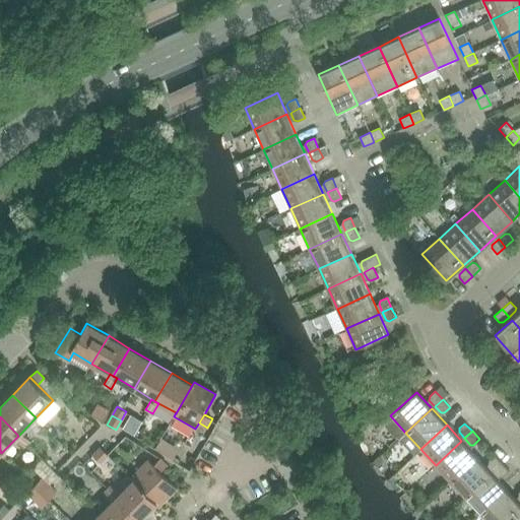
[(21,433),(18,436),(15,439),(24,447),(29,441),(21,433)]
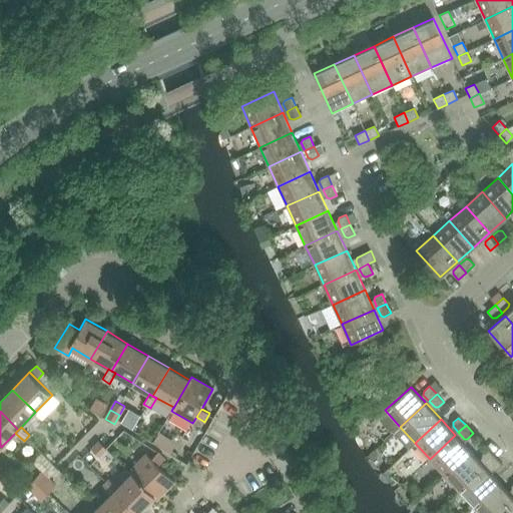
[(430,459),(444,475),(470,451),(455,435),(430,459)]
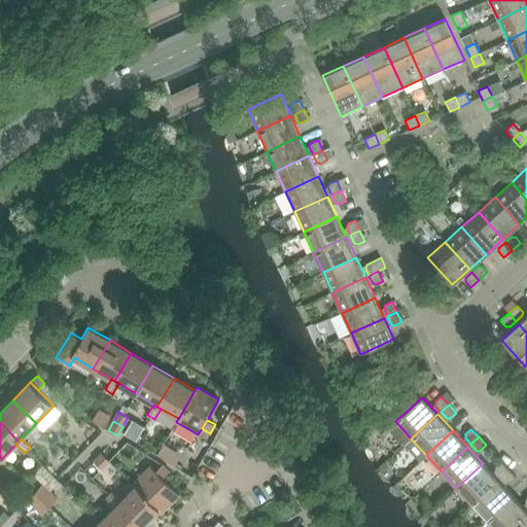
[(94,461),(102,468),(109,461),(102,454),(94,461)]
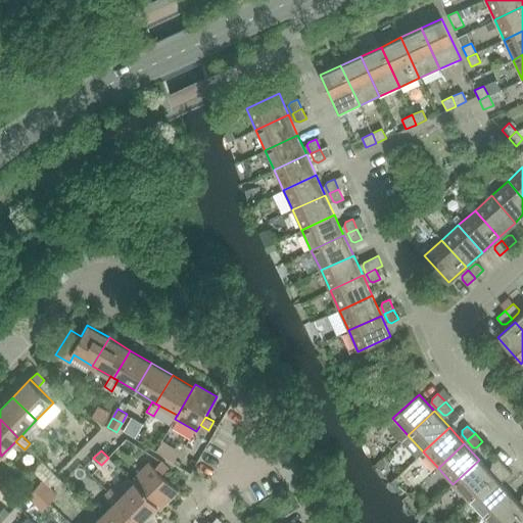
[(491,467),(497,473),(505,466),(497,458),(491,463),(491,467)]
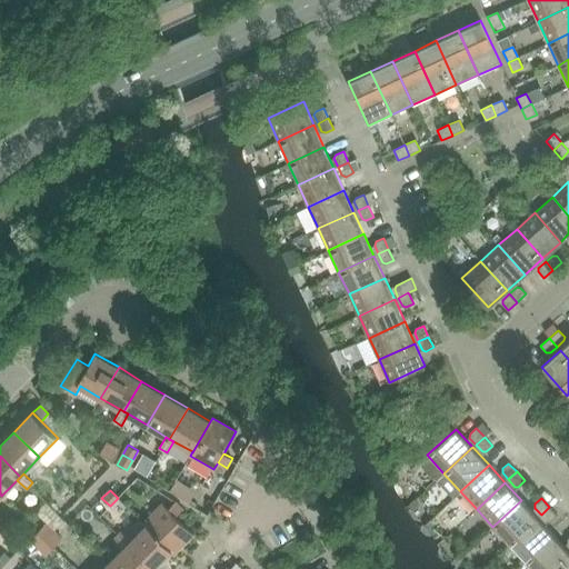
[(492,527),(509,545),(538,518),(521,500),(492,527)]
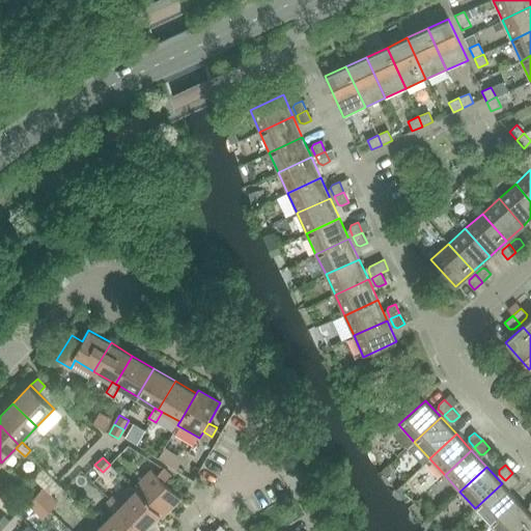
[(157,474),(164,481),(170,475),(163,468),(157,474)]
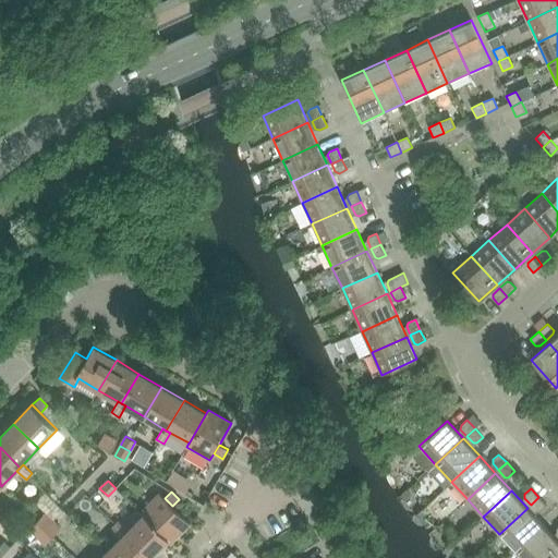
[(140,513),(143,516),(168,540),(170,543),(190,523),(172,506),(165,498),(159,494),(140,513)]
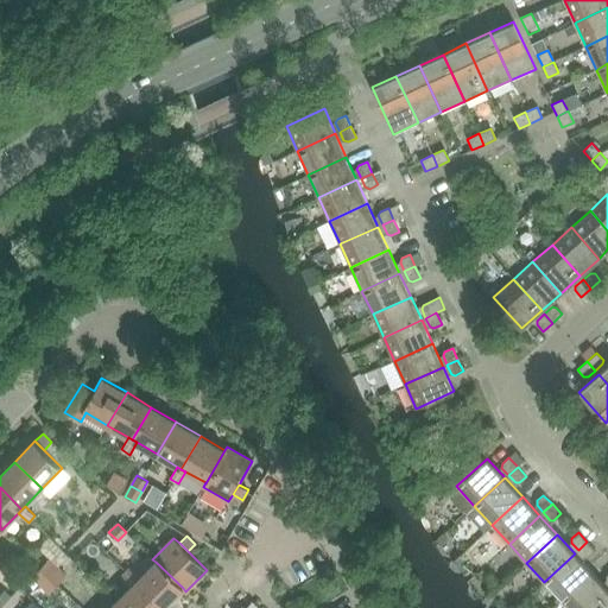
[(578,550),(584,557),(589,557),(595,551),(587,542),(578,550)]
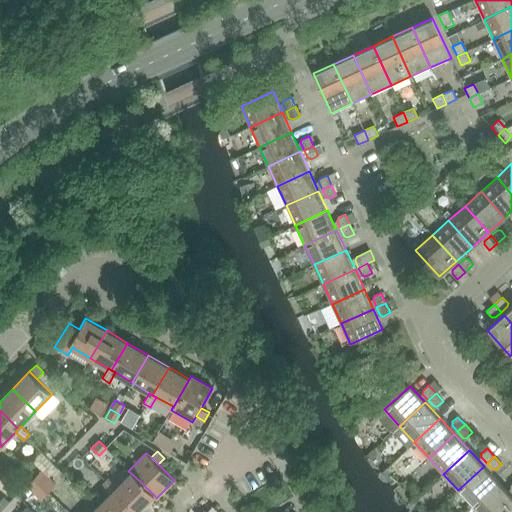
[(498,482),(484,466),(458,490),(473,506),(498,482)]
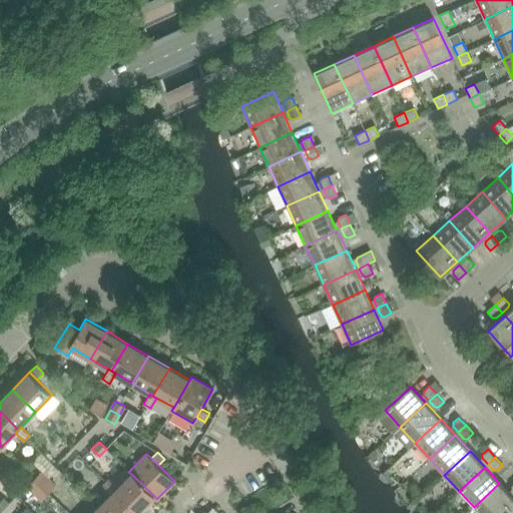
[(34,479),(41,486),(48,479),(41,471),(34,479)]
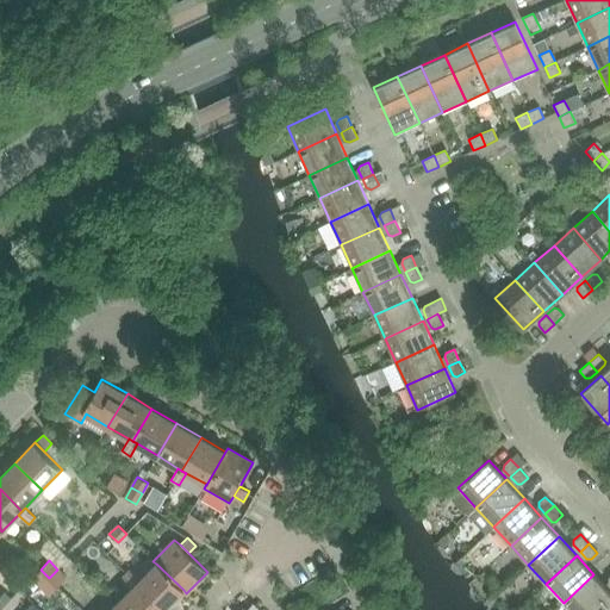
[(163,609),(184,590),(156,564),(139,580),(136,584),(163,609)]
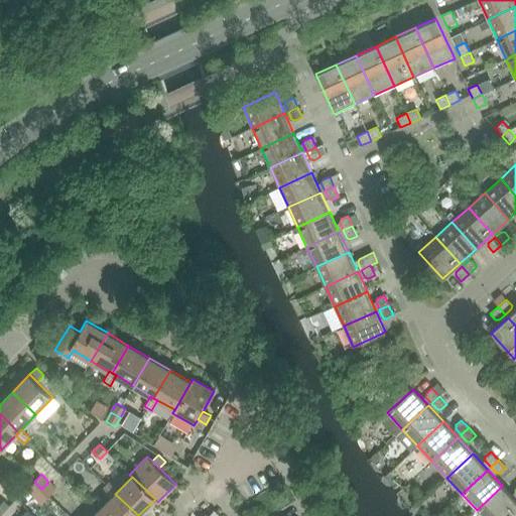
[(27,489),(34,496),(41,489),(34,482),(27,489)]
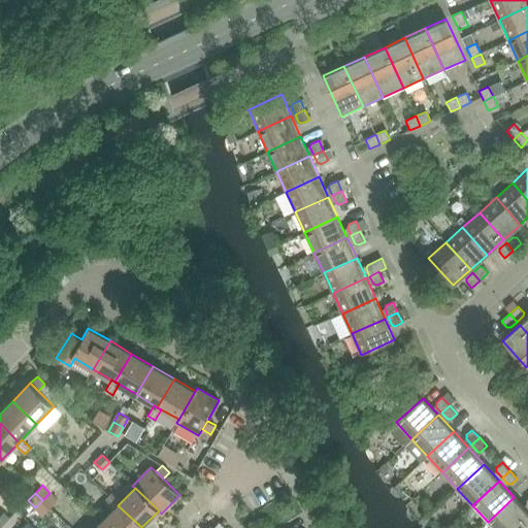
[(50,493),(42,500),(50,507),(57,500),(50,493)]
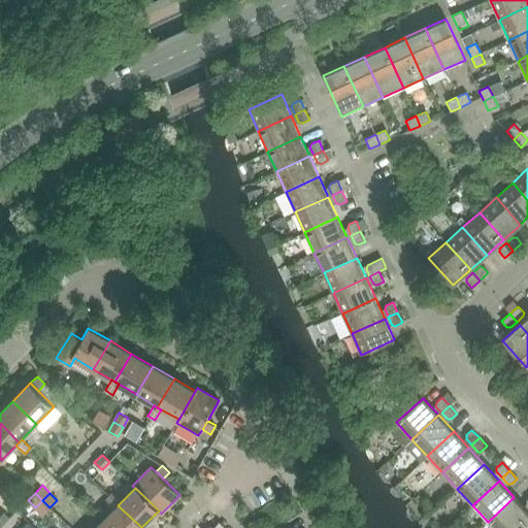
[(106,499),(116,508),(118,505),(121,502),(112,493),(106,499)]
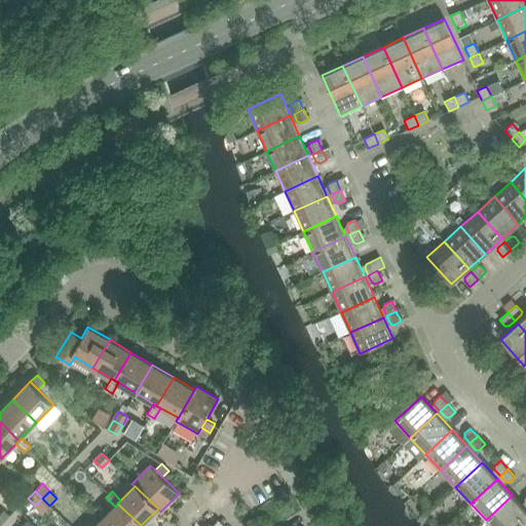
[(486,520),(491,525),(511,525),(525,512),(525,510),(512,495),(486,520)]
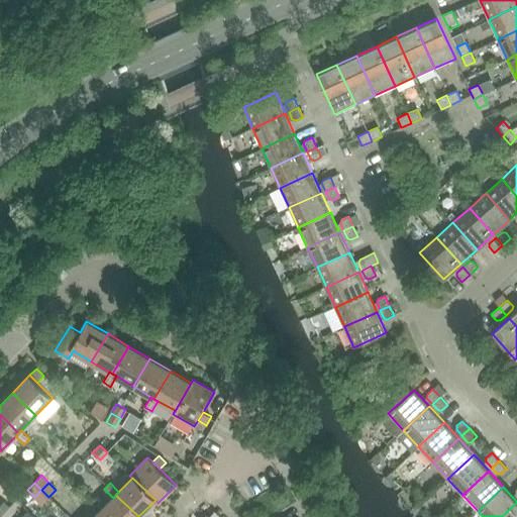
[(48,497),(41,490),(34,497),(41,504),(48,497)]
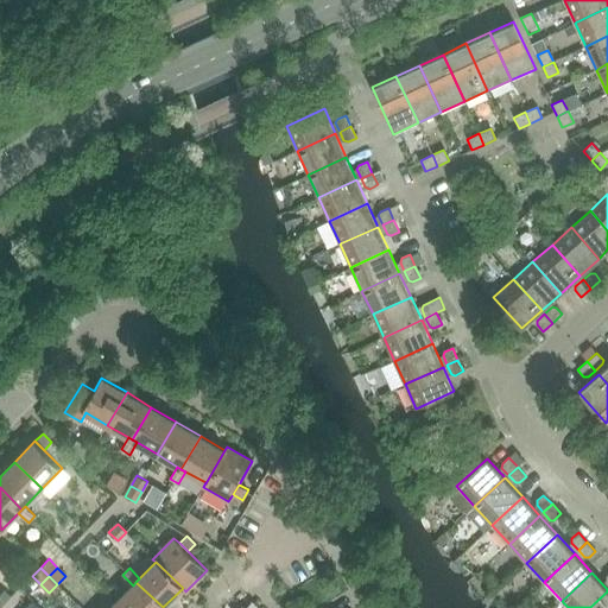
[(133,586),(116,602),(121,607),(163,607),(135,582),(133,586)]
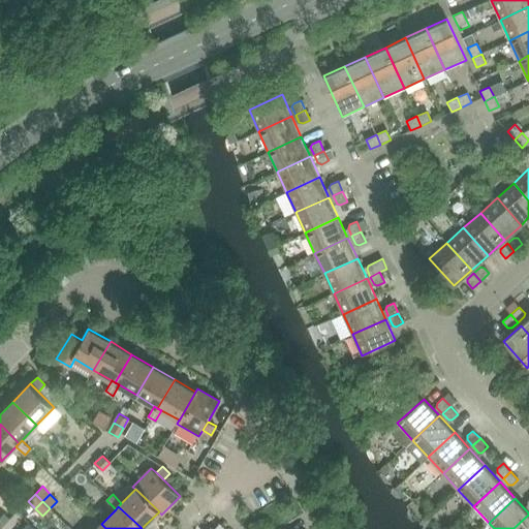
[(528,528),(528,515),(514,528),(528,528)]
